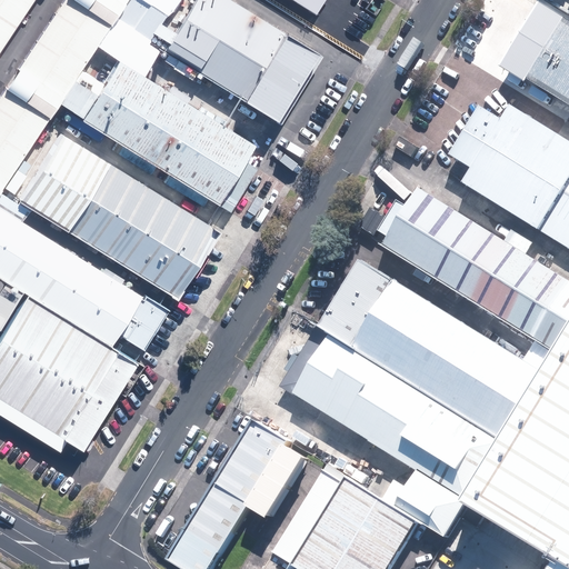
[(0,193),(127,0),(65,0),(0,100),(0,193)]
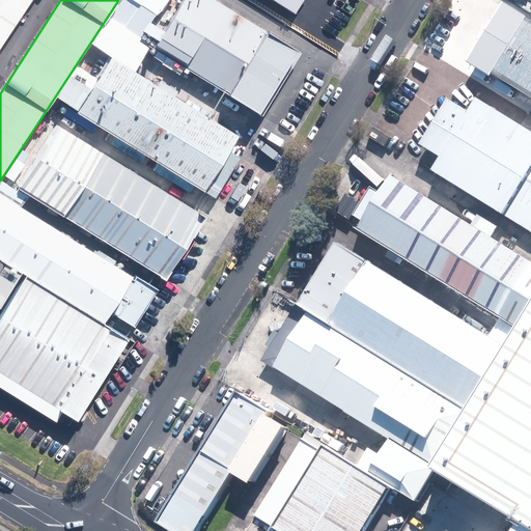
[(0,0),(0,44),(28,0),(0,0)]
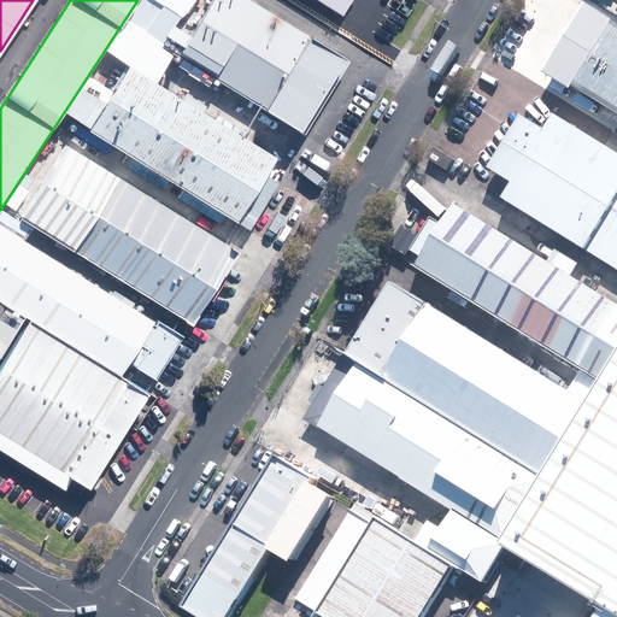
[(338,62),(241,0),(207,0),(169,63),(288,139),(338,62)]
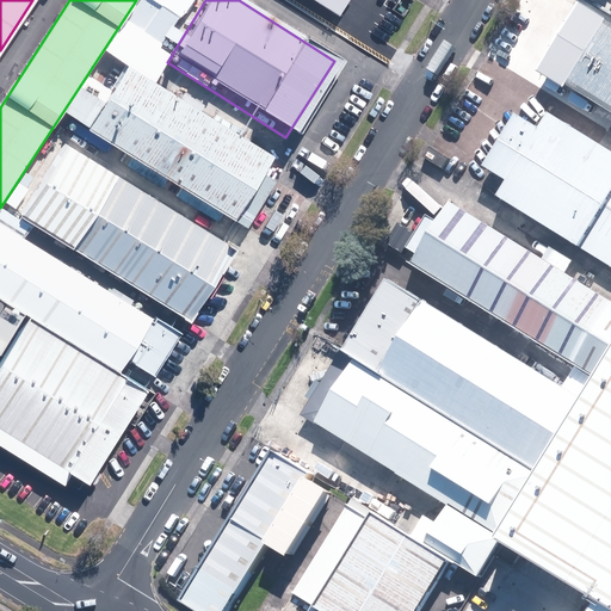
[(294,0),(334,28),(352,0),(294,0)]
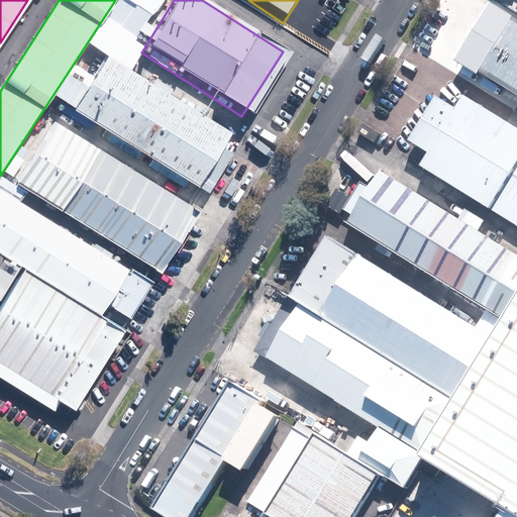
[(516,26),(491,10),(462,57),(482,69),(470,88),(516,117),(516,26)]
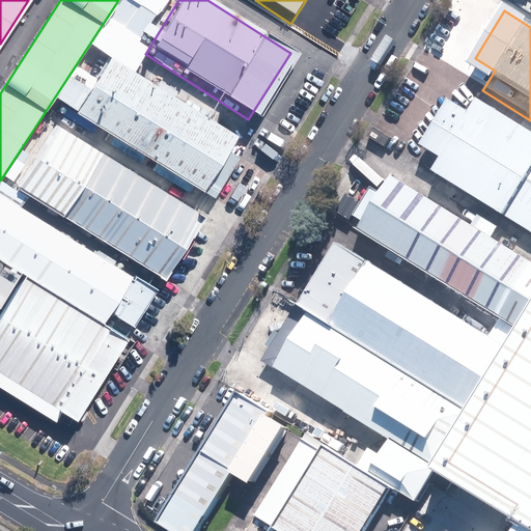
[(239,137),(111,56),(96,78),(78,66),(57,98),(204,191),(239,137)]
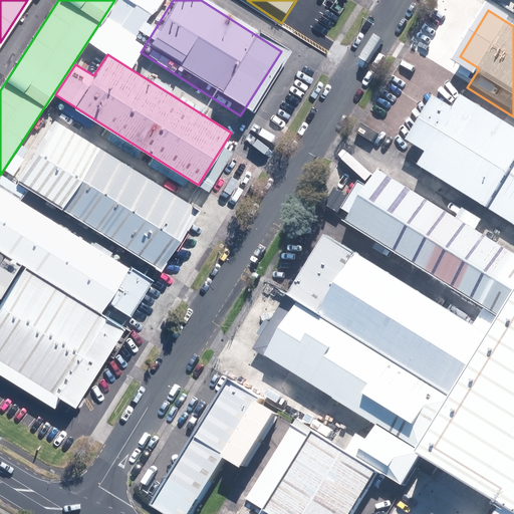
[(513,125),(468,99),(422,177),(513,230),(513,125)]
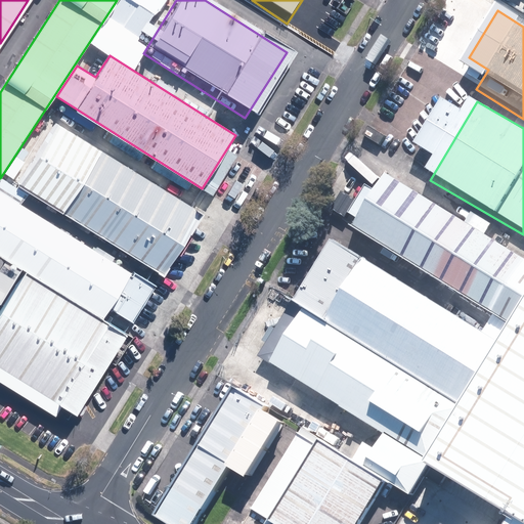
[(90,144),(57,124),(17,187),(165,278),(197,227),(204,215),(90,144)]
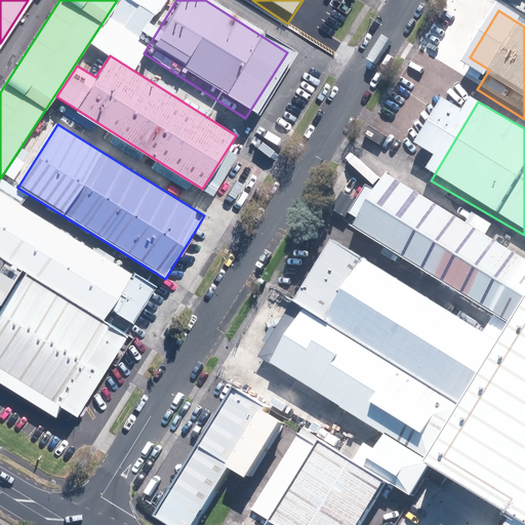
[(514,336),(524,318),(524,256),(389,177),(351,241),(514,336)]
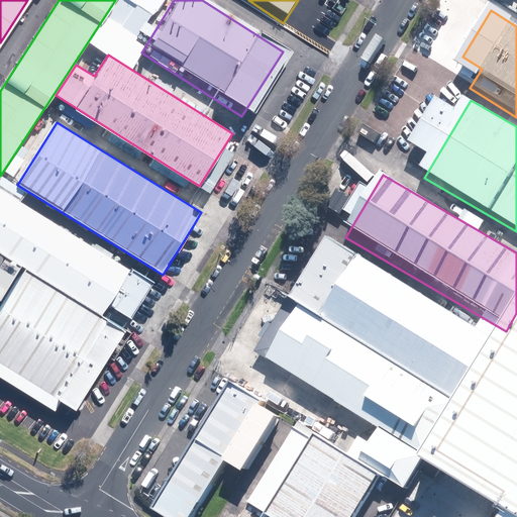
[(25,270),(126,331),(150,289),(0,192),(0,252),(22,268),(25,270)]
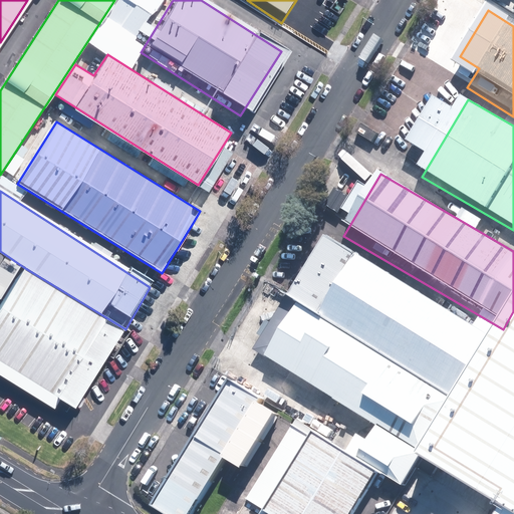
[(499,337),(332,234),(296,295),(305,300),(463,398),(499,337)]
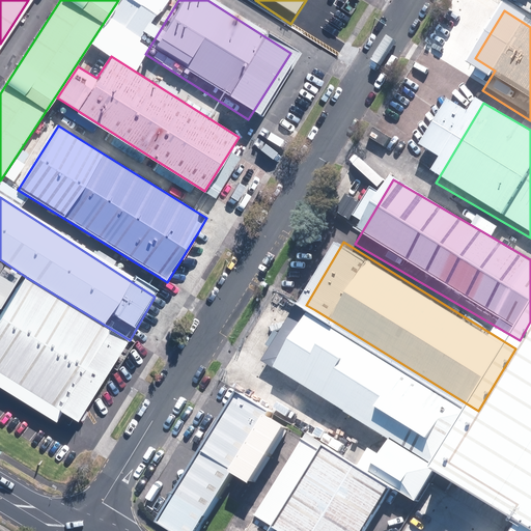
[(23,275),(0,259),(0,308),(1,309),(23,275)]
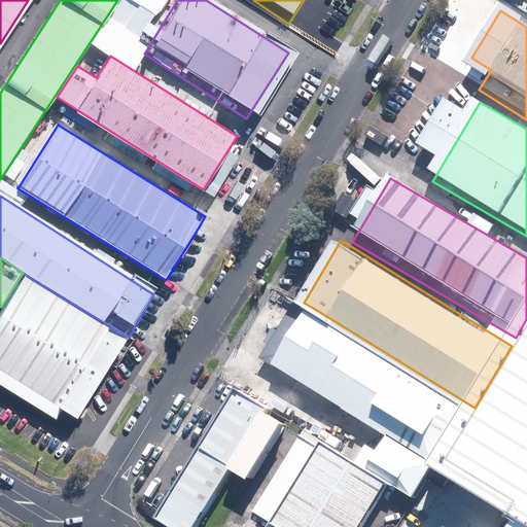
[(129,338),(26,275),(0,314),(0,384),(57,420),(62,411),(78,419),(129,338)]
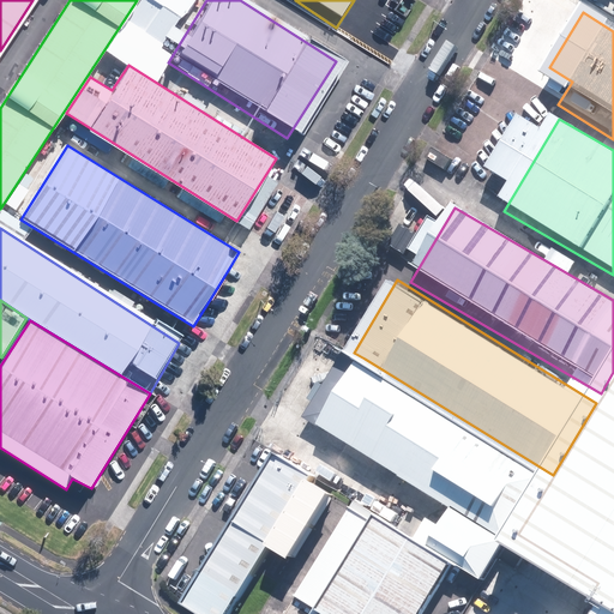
[(487,581),(553,475),(365,359),(325,422),(459,506),(433,547),(385,516),(325,612),(329,613),(428,613),(461,564),(487,581)]
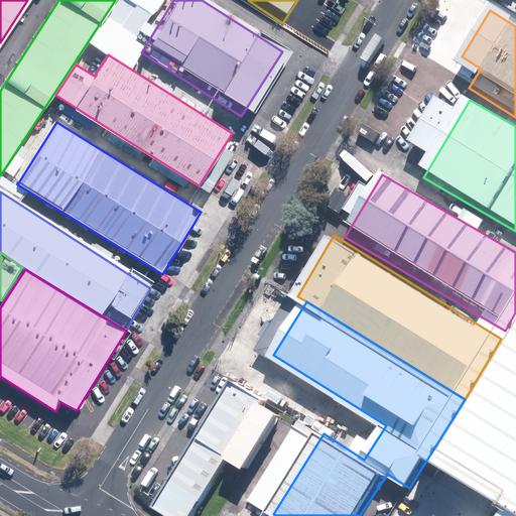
[(515,503),(515,319),(434,453),(515,503)]
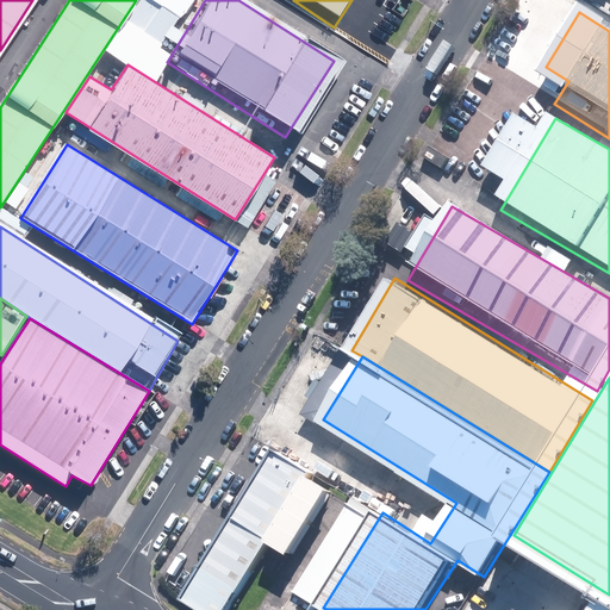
[(304,478),(272,459),(268,456),(184,599),(201,609),(222,609),(262,542),(281,553),(319,486),(304,478)]
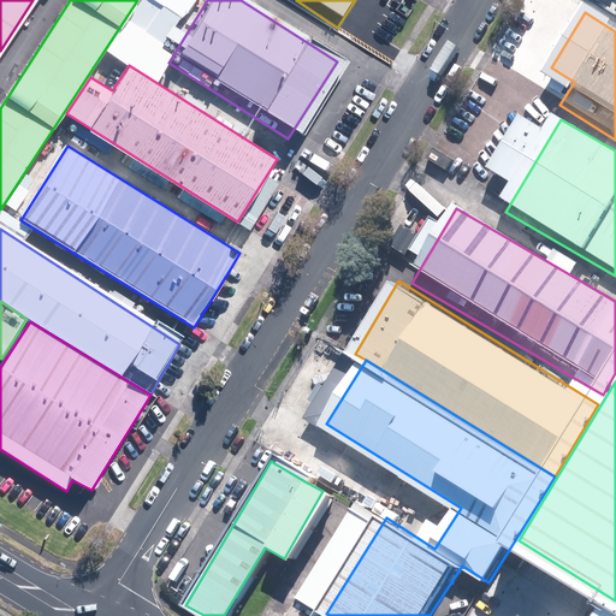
[(386,517),(362,502),(290,615),(324,615),(326,614),(386,517)]
